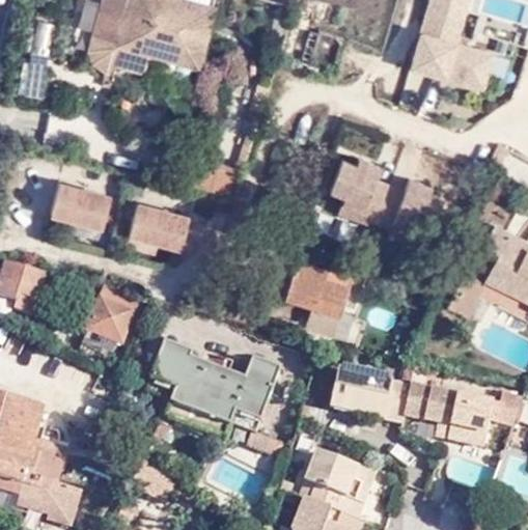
[(136,0),(122,46),(150,54),(199,67),(214,14),(163,0),(136,0)]
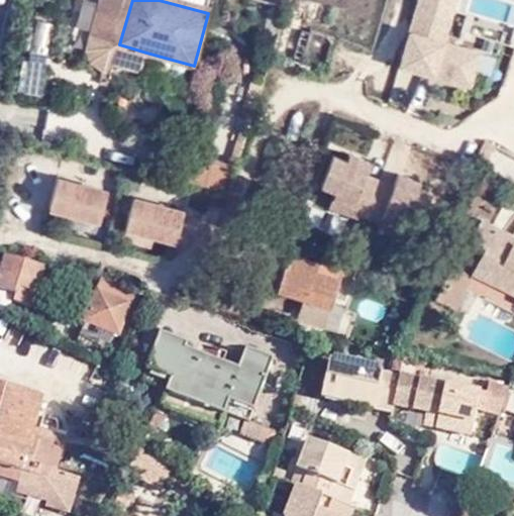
[(458,5),(440,0),(414,0),(394,67),(470,89),(480,52),(448,41),(458,5)]
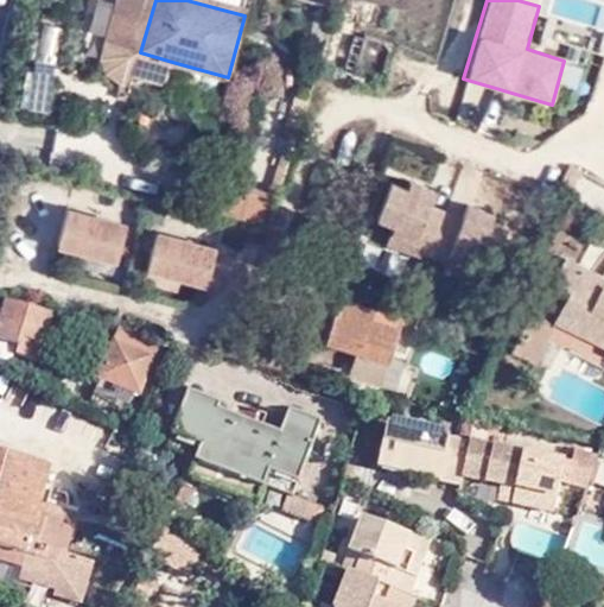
[(166,86),(172,62),(140,52),(133,75),(166,86)]
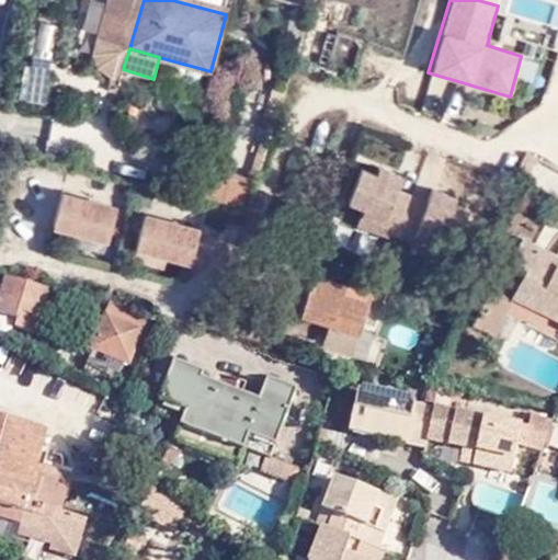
[(209,191),(238,201),(248,175),(218,164),(209,191)]
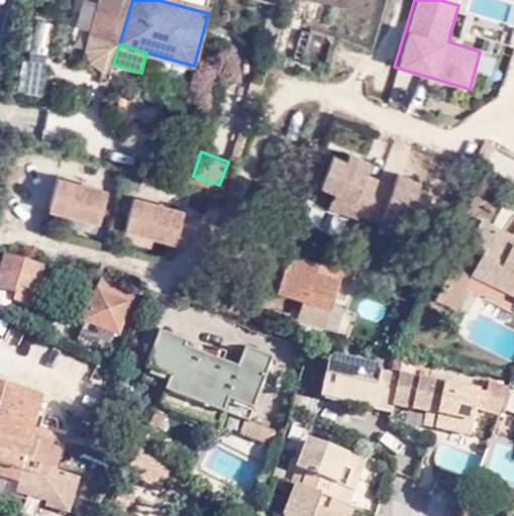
[(382,222),(400,229),(404,221),(417,227),(429,198),(415,192),(419,186),(399,178),(394,191),(364,180),(370,165),(344,157),(342,164),(330,160),(318,190),(331,194),(329,200),(350,208),(346,218),(378,229),(382,222)]
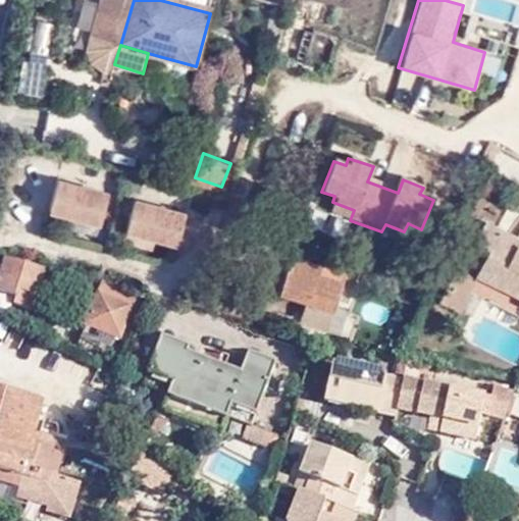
[(100,226),(108,195),(57,181),(49,212),(100,226)]
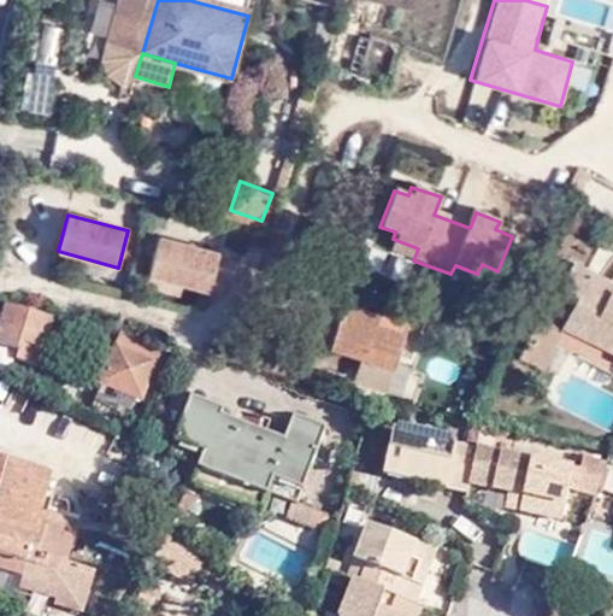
[(153,233),(131,228),(117,286),(118,287),(113,304),(135,308),(153,233)]
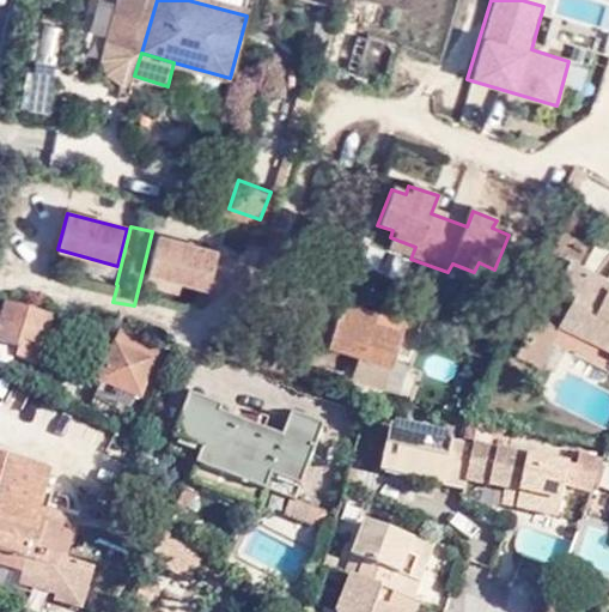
[(207,290),(218,253),(158,236),(148,273),(207,290)]
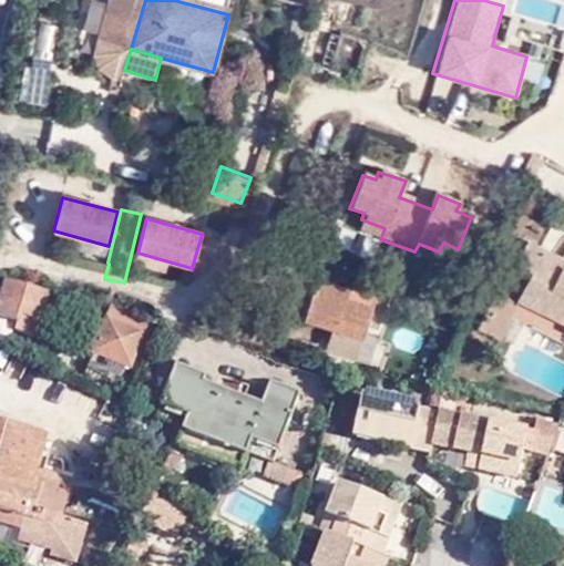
[(385,228),(361,219),(357,230),(380,239),(385,228)]
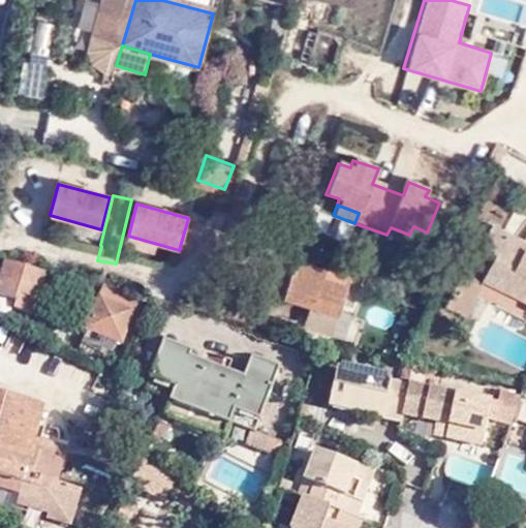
[(509,278),(505,286),(525,297),(525,249),(523,248),(525,243),(525,241),(490,223),(480,243),(494,251),(487,266),(509,278)]
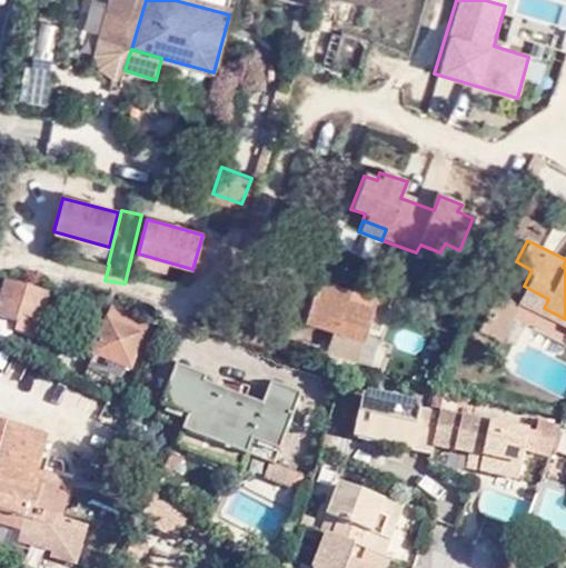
[(436,261),(440,252),(420,245),(416,252),(436,261)]
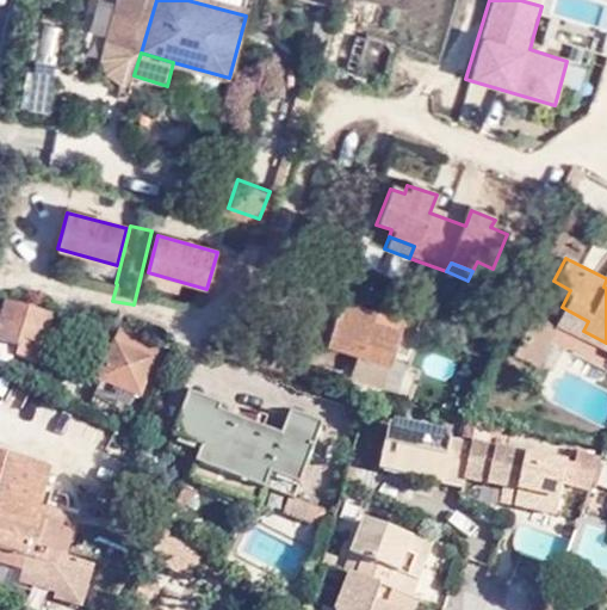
[(341,300),(322,294),(309,338),(326,344),(328,339),(341,300)]
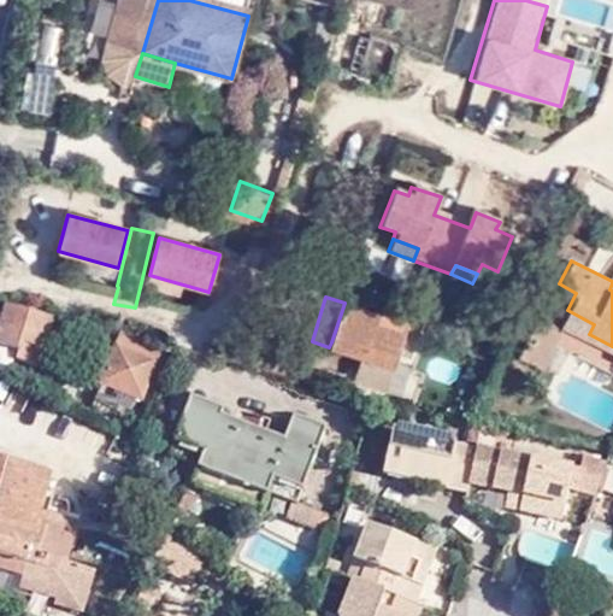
[(410,324),(345,303),(331,342),(365,357),(396,365),(410,324)]
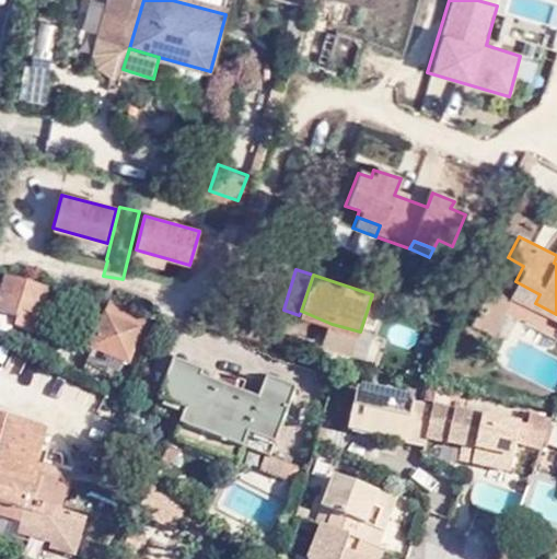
[(19,317),(36,321),(37,322),(46,292),(9,280),(0,307),(0,318),(16,323),(19,317)]
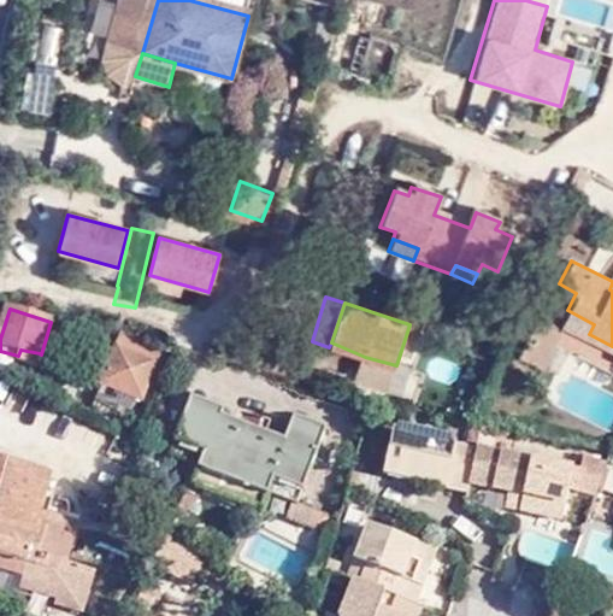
[(561,320),(589,334),(594,324),(567,310),(561,320)]
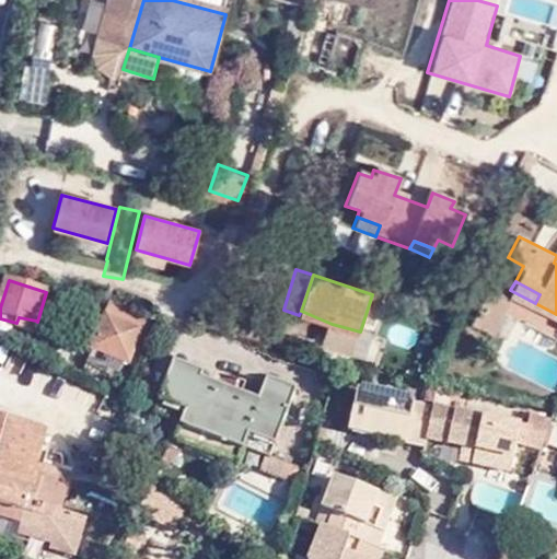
[(486,291),(476,311),(495,321),(506,300),(486,291)]
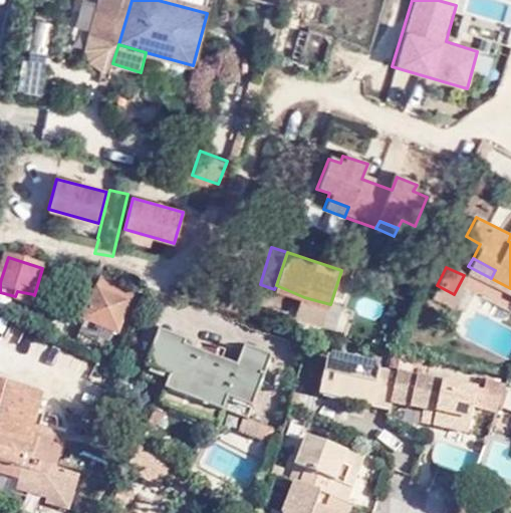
[(137,290),(102,277),(85,318),(119,333),(137,290)]
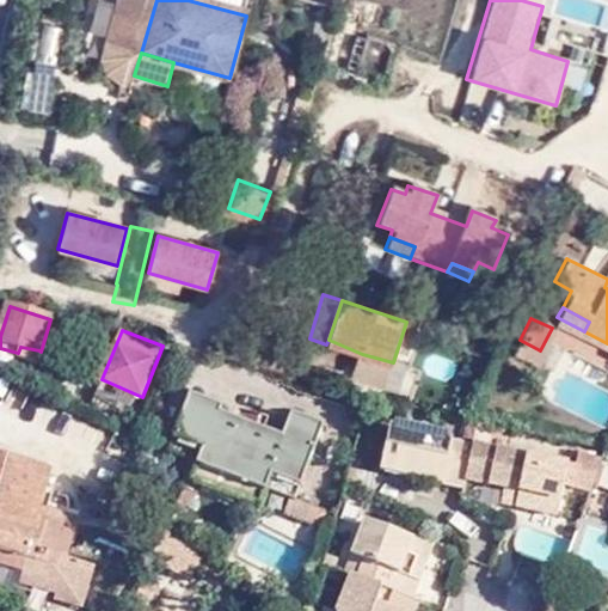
[(35,366),(40,350),(20,347),(18,353),(17,360),(35,366)]
